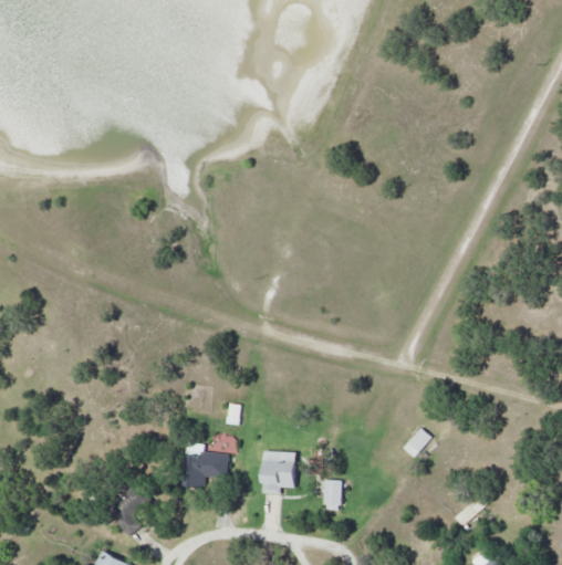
[(407,440),(417,450),(430,435),(419,426),(407,440)]
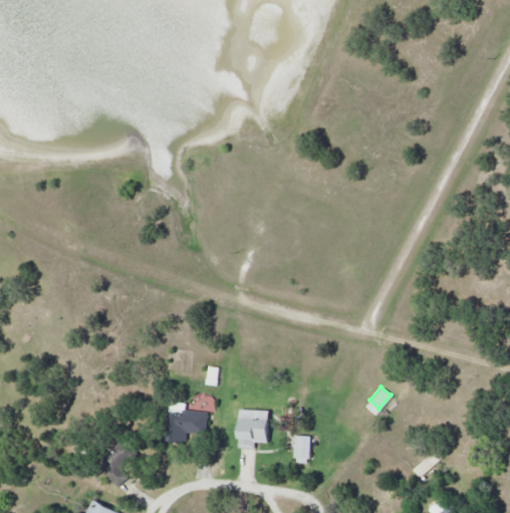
[(207,411),(186,409),(186,403),(169,401),(167,440),(186,441),(187,432),(206,433),(207,411)]
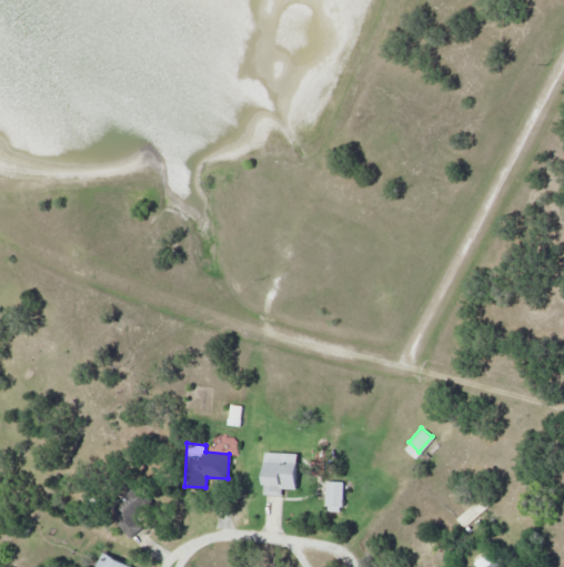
[(264,453),(295,455),(293,489),(280,489),(279,497),(262,495),(263,484),(261,484),(263,453),(264,453)]
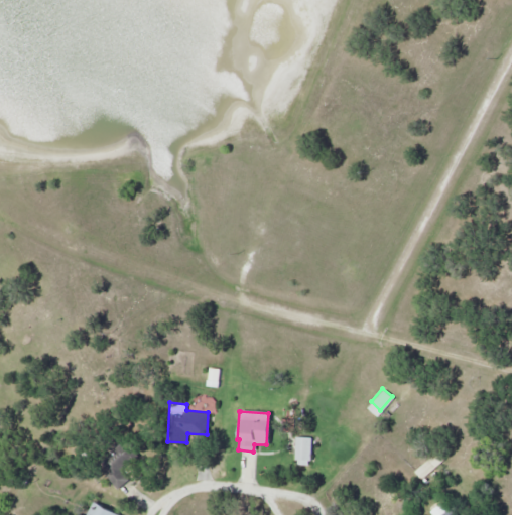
[(139,456),(123,438),(96,465),(117,487),(129,476),(124,470),(139,456)]
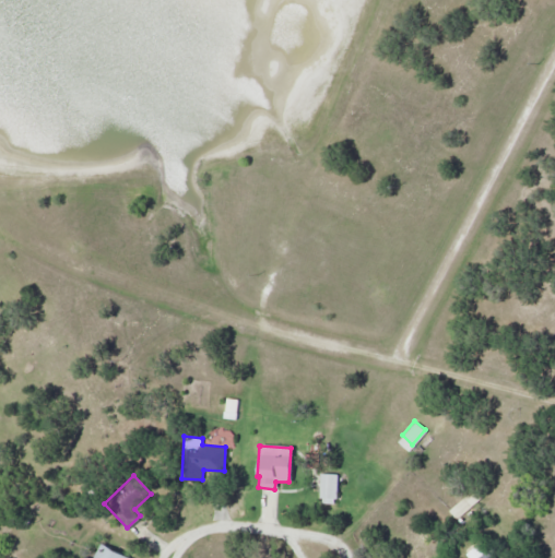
[(319,498),(320,475),(337,475),(335,499),(332,499),(332,503),(322,503),(322,498),(319,498)]
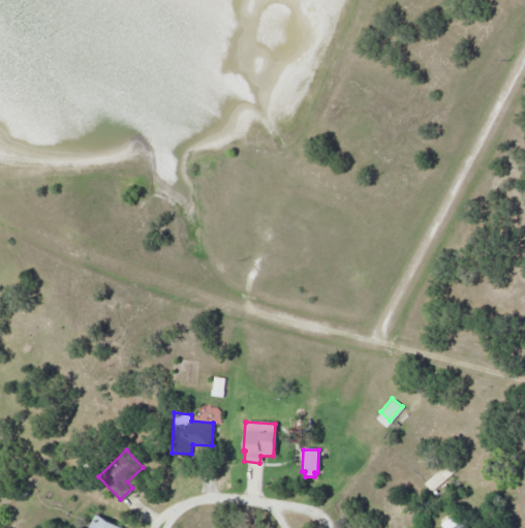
[(423,485),(430,493),(453,472),(445,464),(423,485)]
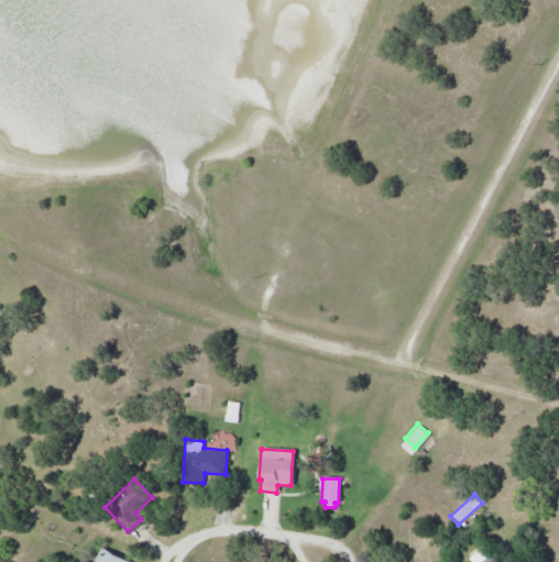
[(129,561),(131,559),(99,546),(92,560),(97,561),(129,561)]
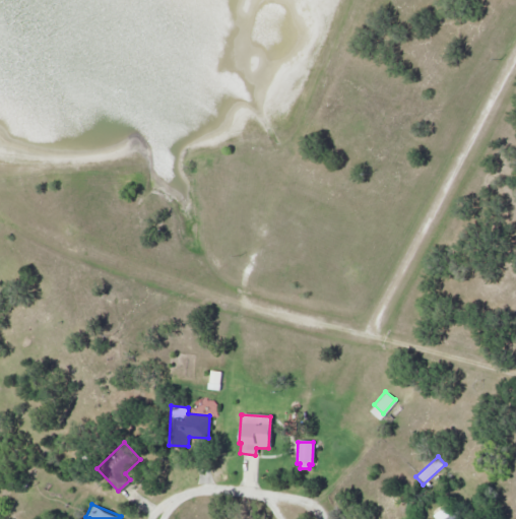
[(454,514),(458,518),(435,518),(432,515),(442,507),(449,516),(454,514)]
